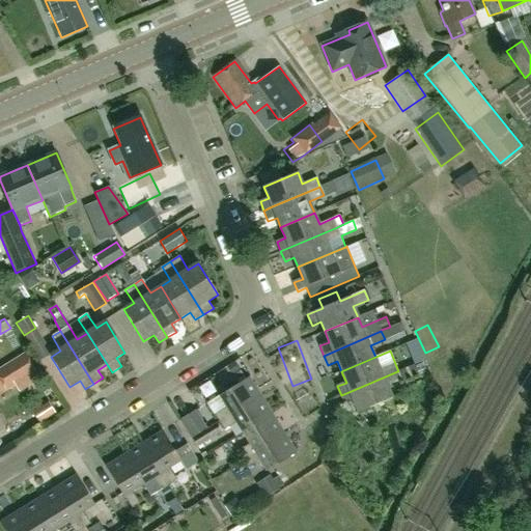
[(0,395),(37,372),(25,353),(0,368),(0,395)]
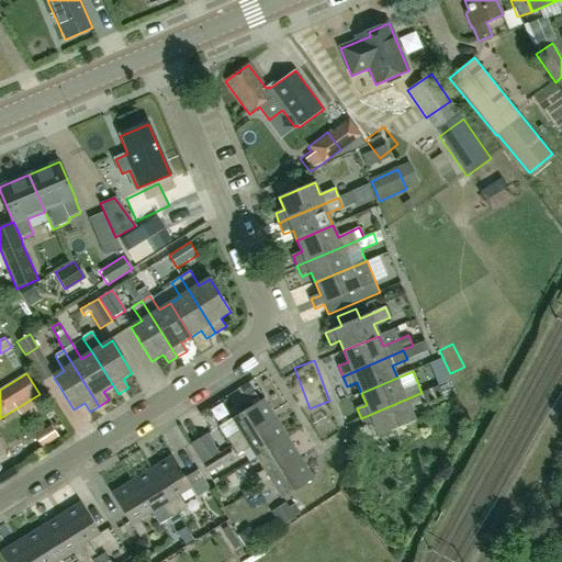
[(366,428),(374,425),(380,437),(416,420),(411,408),(424,403),(442,395),(438,385),(422,393),(420,393),(361,418),(366,428)]
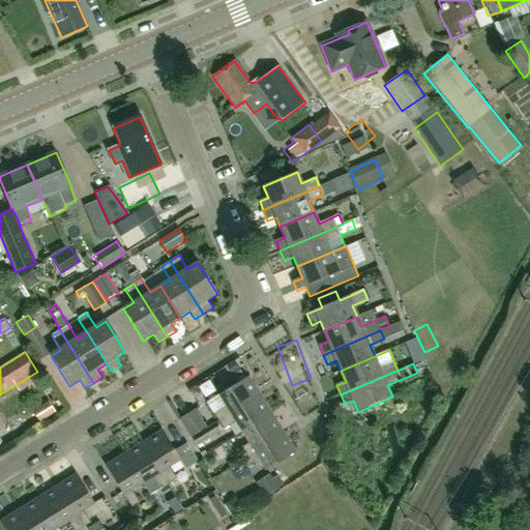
[(241,376),(235,365),(225,372),(231,382),(241,376)]
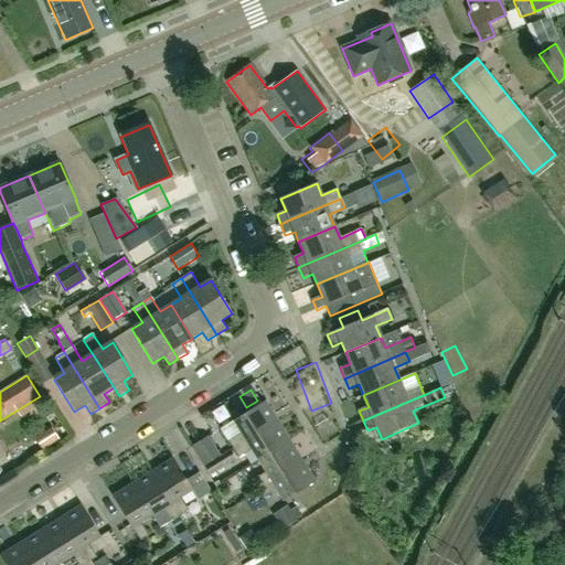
[(233,450),(278,423),(265,402),(233,422),(220,429),(233,450)]
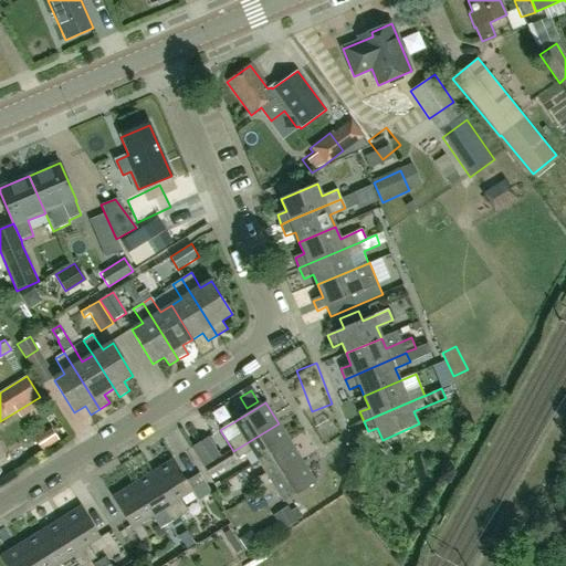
[(279,423),(233,451),(238,459),(251,451),(258,463),(290,443),(279,423)]
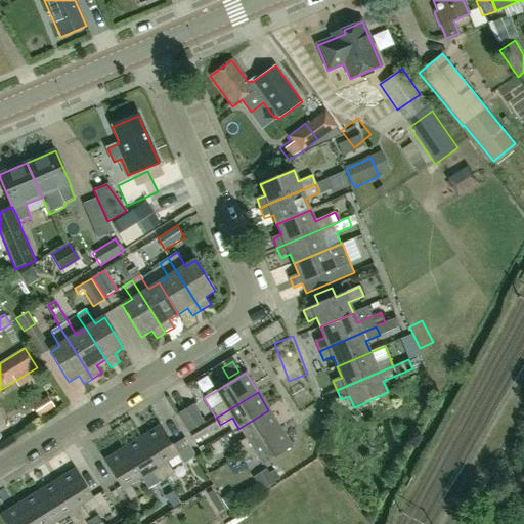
[(48,396),(31,407),(39,420),(56,409),(48,396)]
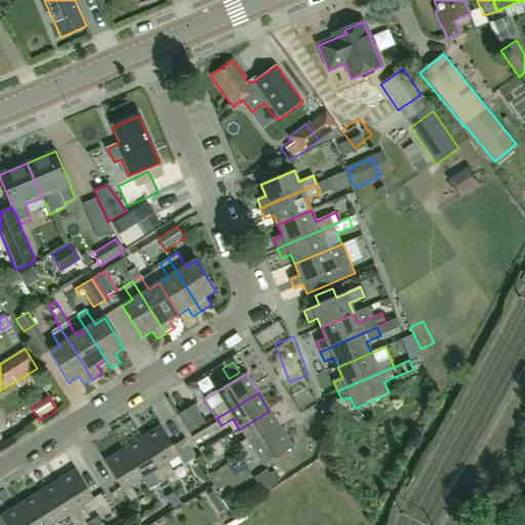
[(189,434),(204,423),(193,405),(177,415),(189,434)]
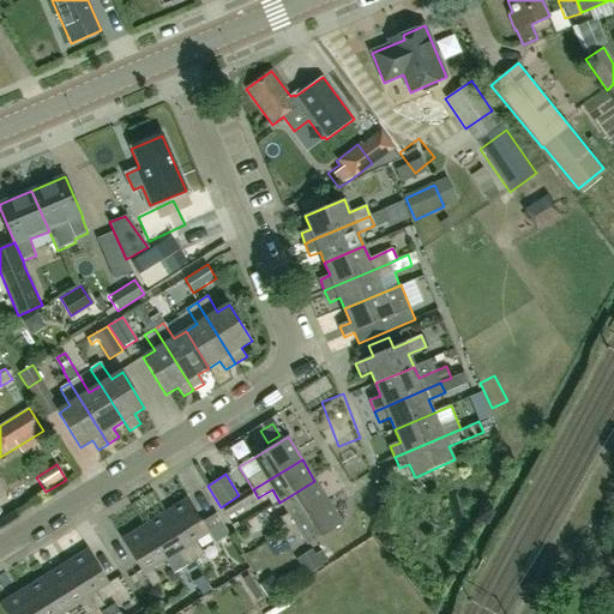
[(314,481),(280,503),(287,513),(274,523),(280,531),(329,503),(314,481)]
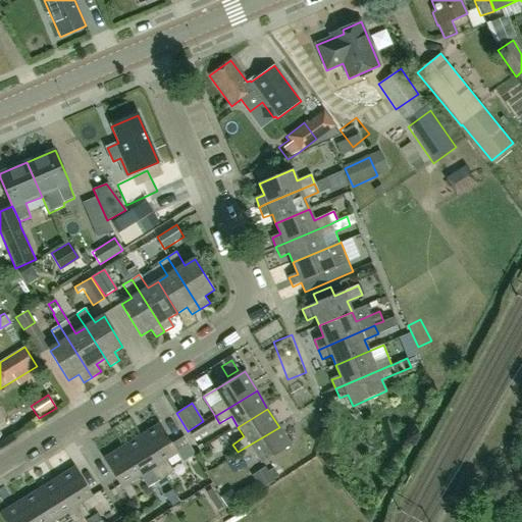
[(213,417),(189,432),(194,440),(219,425),(213,417)]
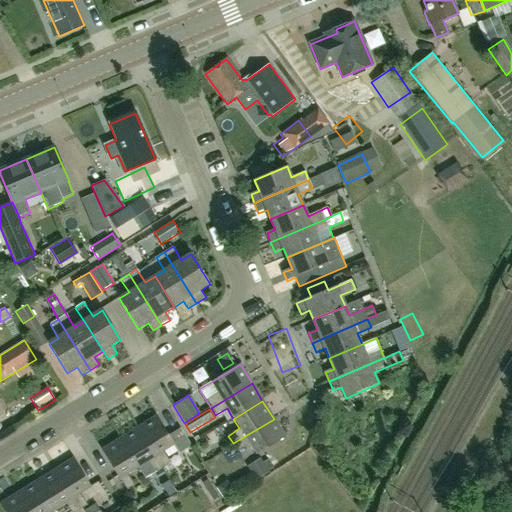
[(171,463),(163,451),(173,445),(156,417),(139,427),(164,467),(171,463)]
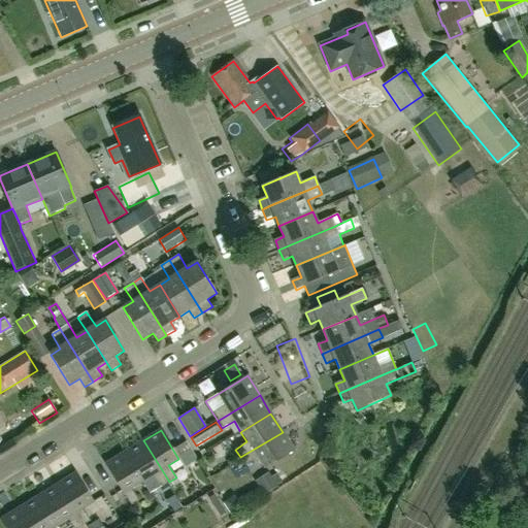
[(294,452),(283,432),(240,457),(245,465),(256,458),(264,470),(294,452)]
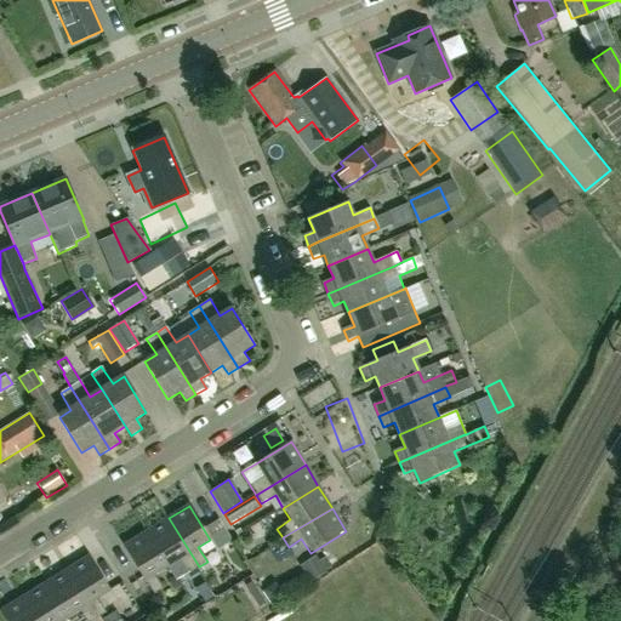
[(199,567),(169,518),(147,533),(167,567),(181,558),(189,573),(199,567)]
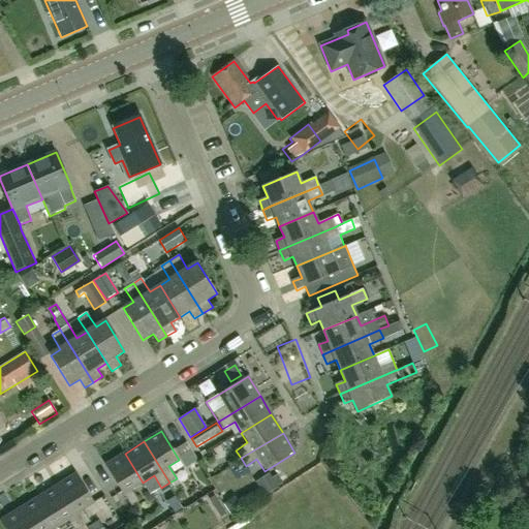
[(143,483),(125,454),(104,465),(123,495),(124,494),(131,506),(139,501),(132,490),(143,483)]
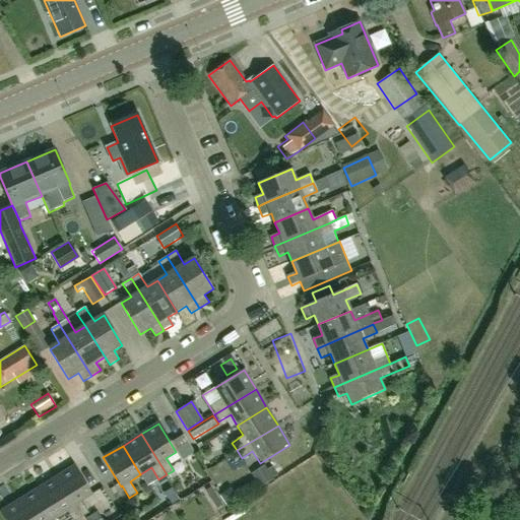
[(259,488),(272,479),(263,465),(250,473),(259,488)]
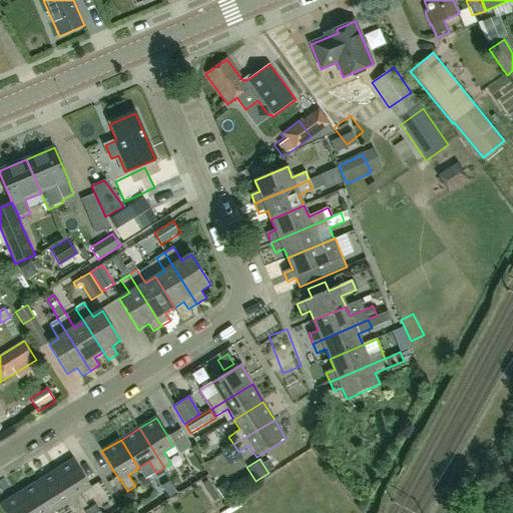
[(73,460),(55,471),(80,511),(88,506),(81,495),(91,488),(73,460)]
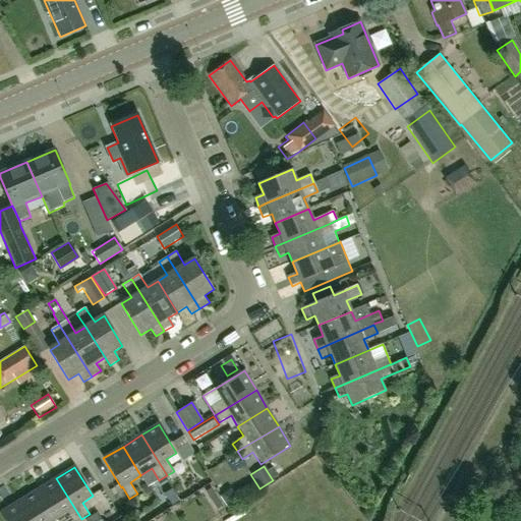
[(56,478),(38,490),(56,519),(67,512),(71,520),(77,520),(81,519),(56,478)]
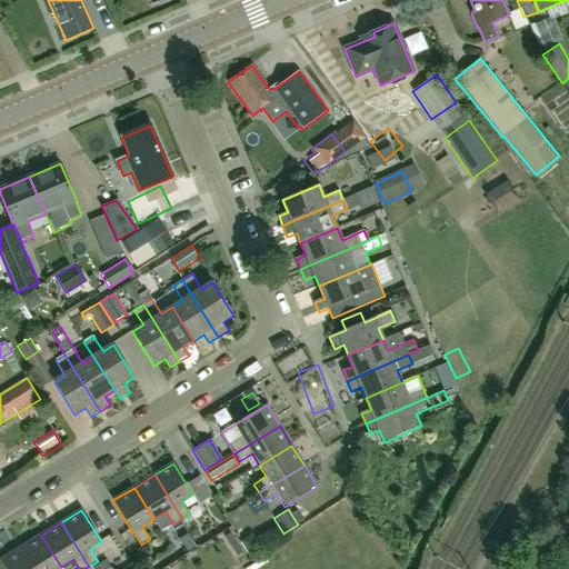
[(178,539),(188,552),(197,546),(188,532),(178,539)]
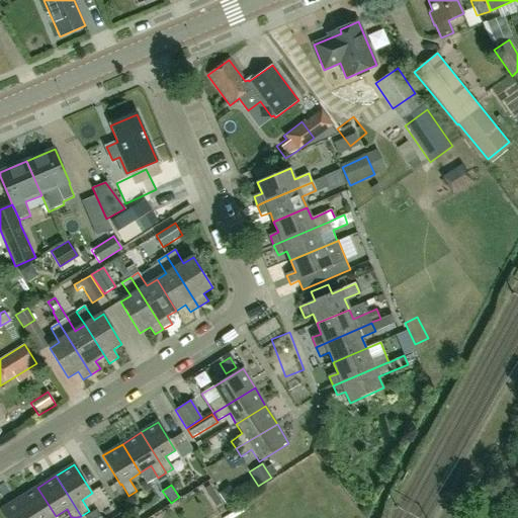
[(37,488),(19,499),(31,517),(52,517),(56,516),(37,488)]
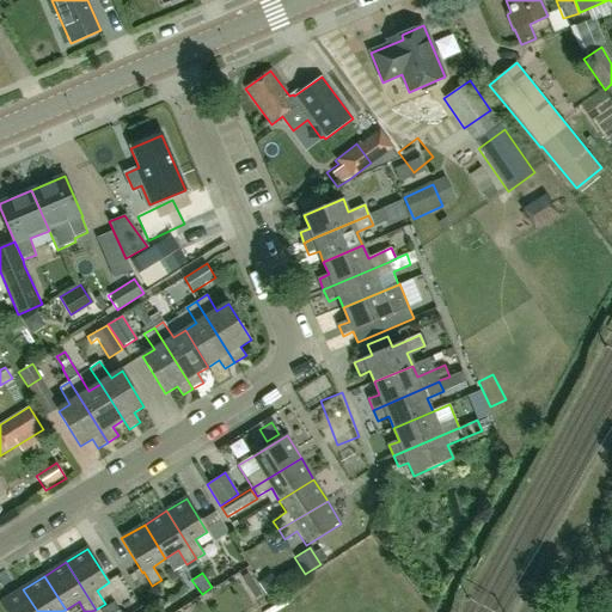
[(259,585),(268,598),(277,592),(269,579),(259,585)]
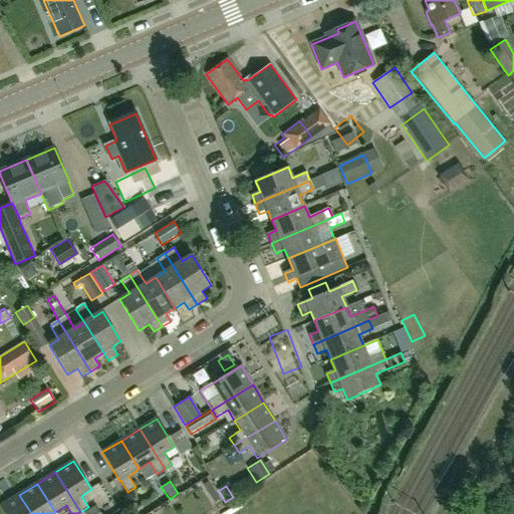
[(31,513),(19,495),(1,506),(5,513),(31,513)]
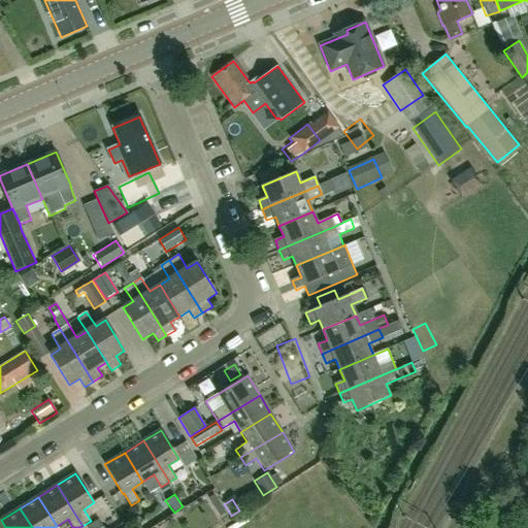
[(163,527),(159,519),(140,527),(163,527)]
